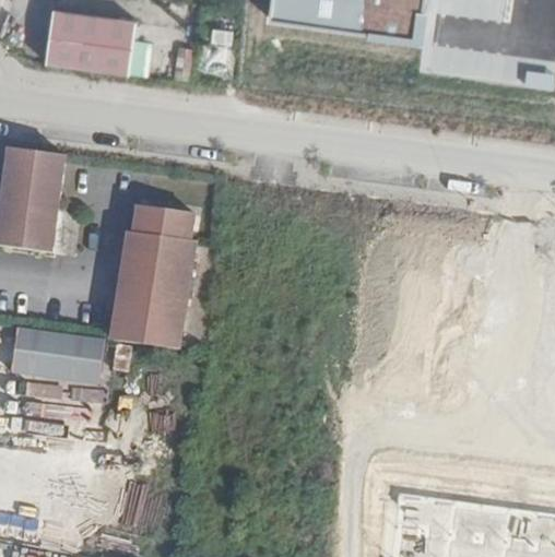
[(249,0),(245,34),(409,56),(415,0),(249,0)]
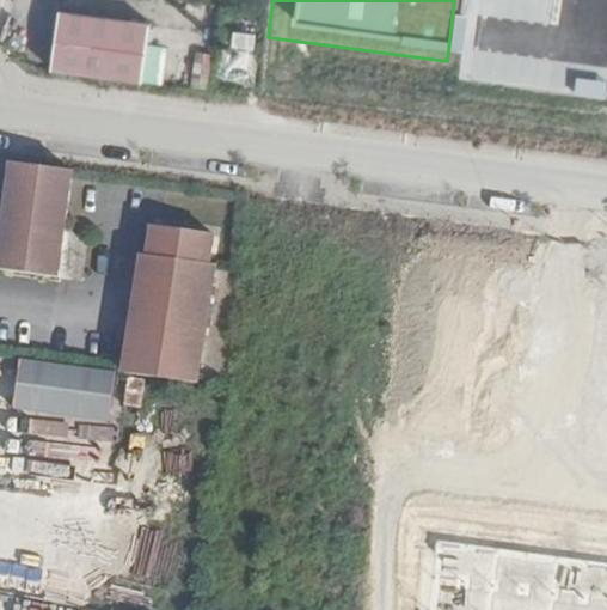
[(238,32),(56,7),(48,67),(230,92),(238,32)]
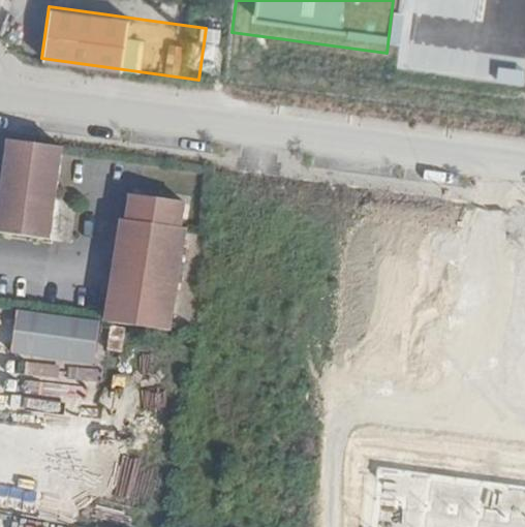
[(61,146),(7,138),(2,174),(0,174),(0,231),(49,238),(61,146)]
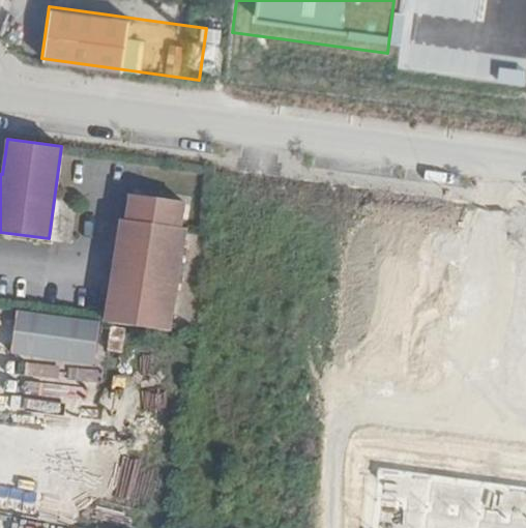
[(178,200),(127,194),(123,218),(118,218),(105,321),(166,329),(179,227),(174,226),(178,200)]
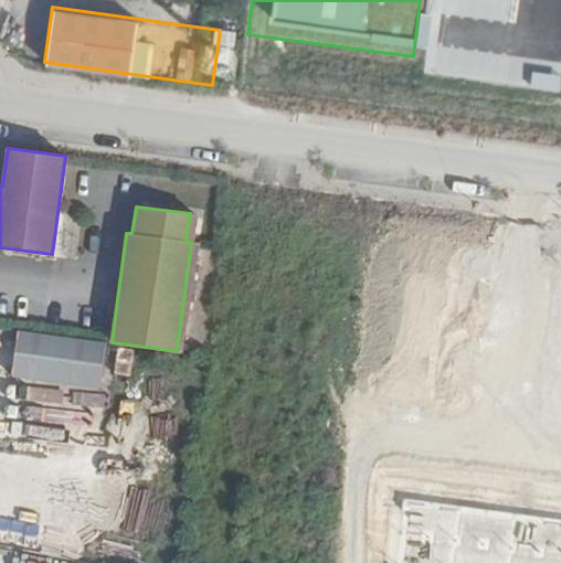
[(486,251),(410,246),(392,414),(453,428),(486,251)]
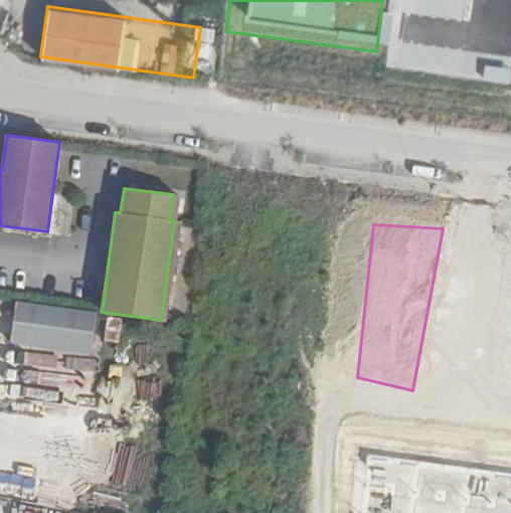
[(86,351),(91,307),(7,299),(3,342),(86,351)]
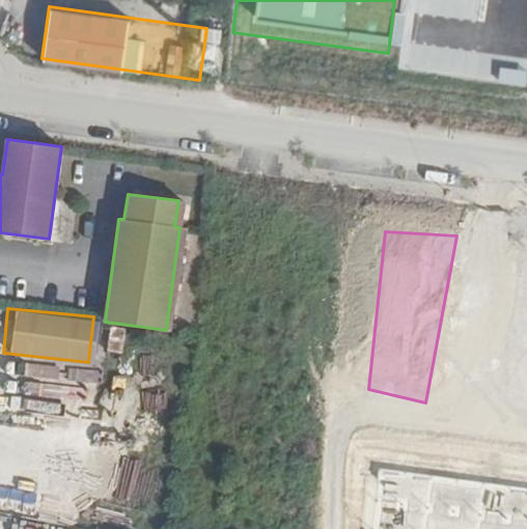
[(52,414),(58,387),(18,378),(11,405),(52,414)]
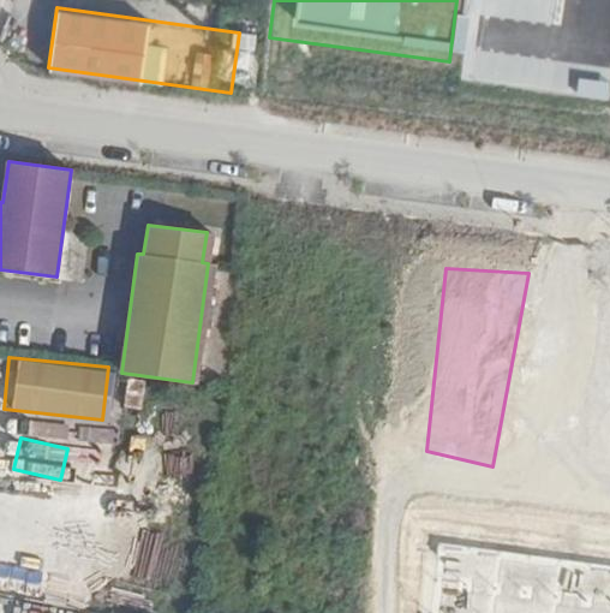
[(79,450),(77,460),(112,468),(113,456),(79,450)]
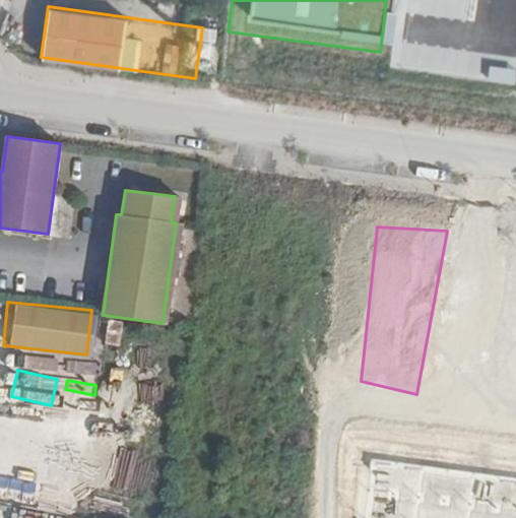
[(515,517),(515,492),(384,474),(371,517),(515,517)]
